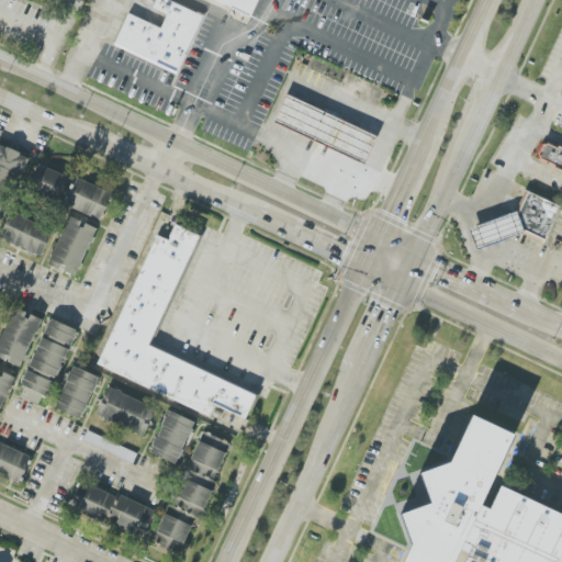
[(113,46),(178,74),(202,17),(165,0),(155,0),(153,9),(166,14),(160,27),(127,13),(113,46)]
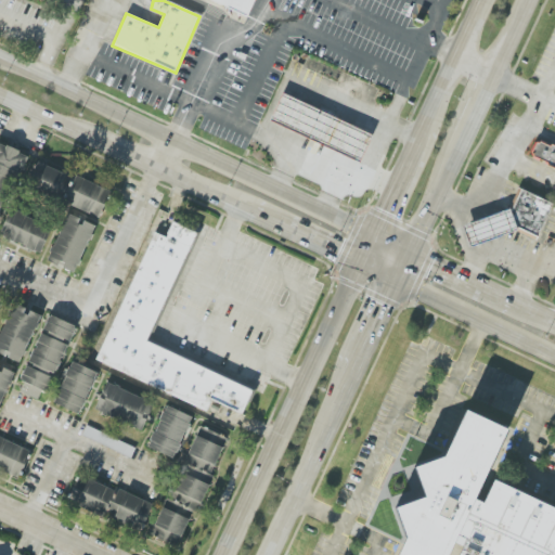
[(255,0),(247,16),(211,0),(255,0)]
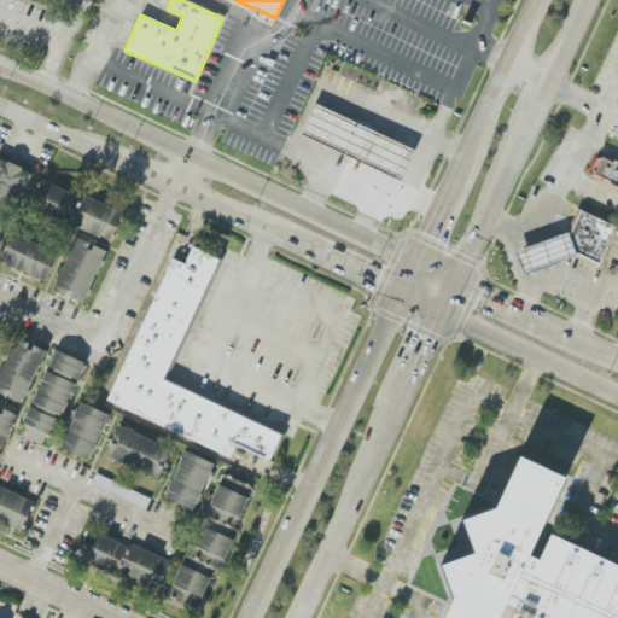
[(414,147),(312,106),(299,138),(402,178),(414,147)]
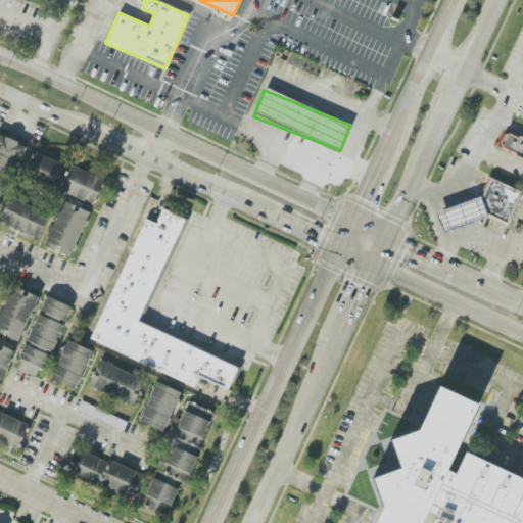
[(522,157),(522,139),(506,133),(500,148),(522,157)]
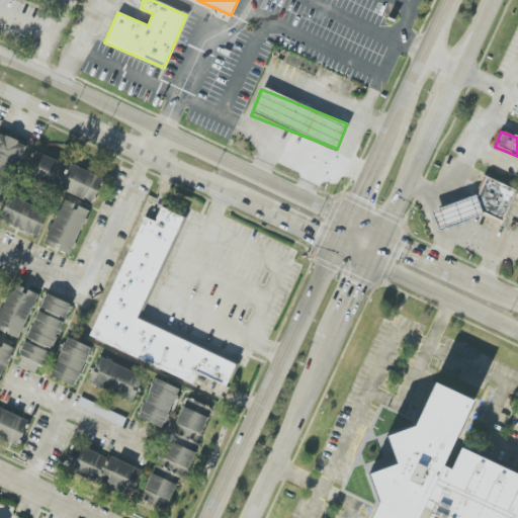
[(0,201),(23,143),(0,134),(0,201)]
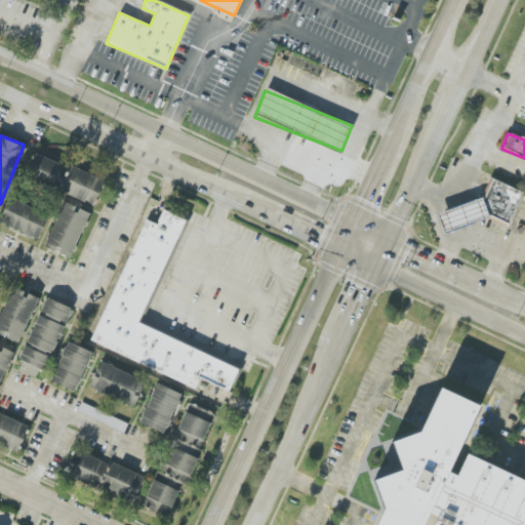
[(92,206),(104,179),(69,165),(68,167),(32,153),(24,174),(33,177),(32,182),(92,206)]
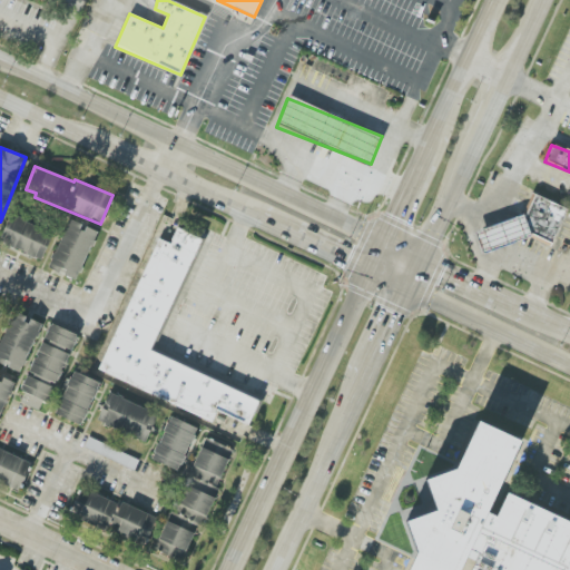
[(549,247),(527,237),(531,236),(523,215),(521,215),(531,194),(567,209),(549,247)]
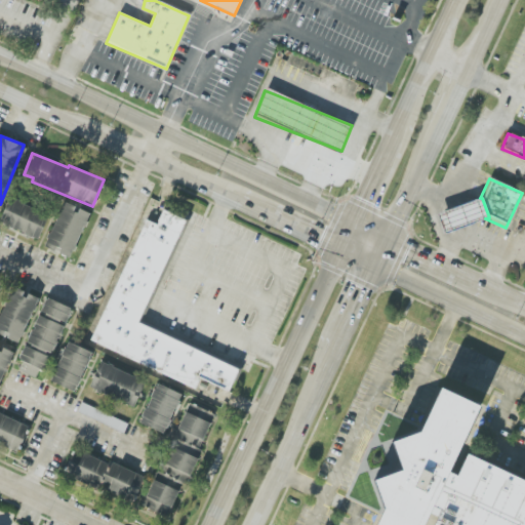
[(0,223),(37,240),(48,215),(9,198),(0,218),(0,223)]
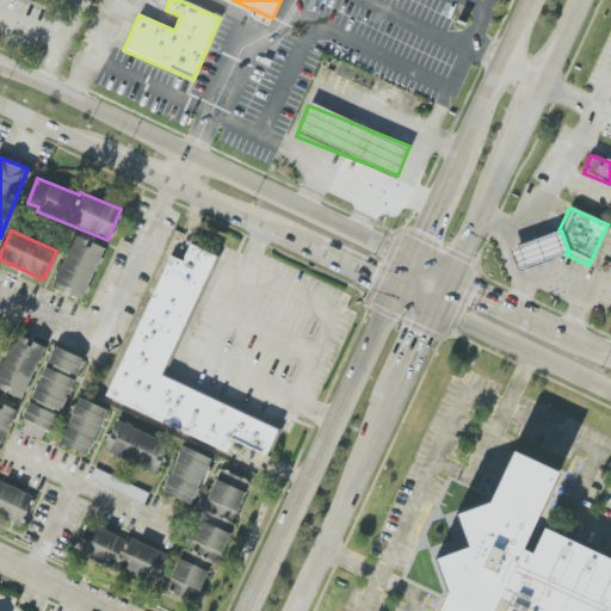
[(510,250),(518,271),(565,254),(569,253),(561,230),(559,230),(510,250)]
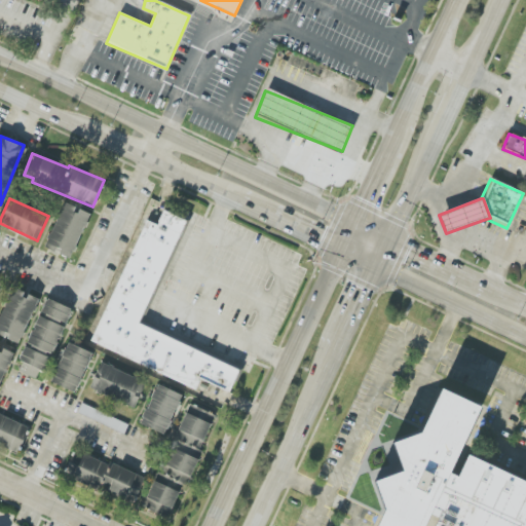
[(89,214),(64,202),(44,248),(70,259),(89,214)]
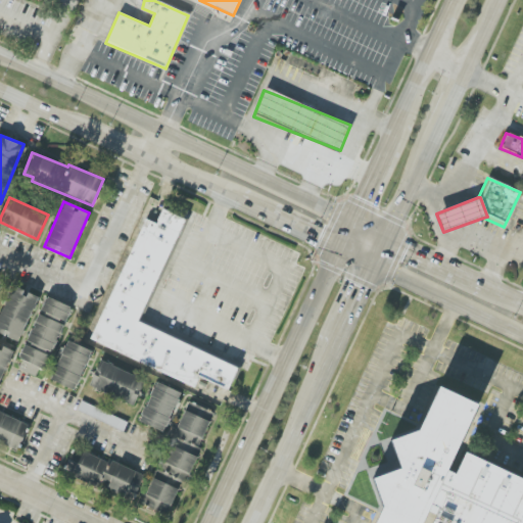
[(187,222),(141,319),(239,366),(220,406),(82,339),(142,216),(154,222),(160,209),(187,222)]
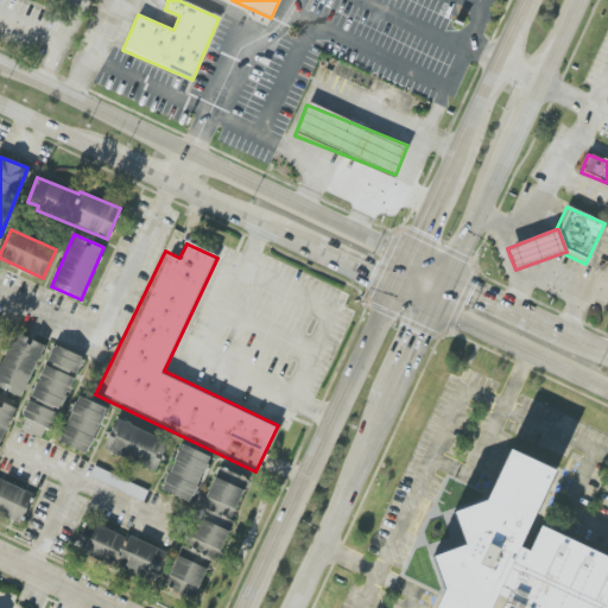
[(45,347),(17,333),(0,365),(0,387),(19,398),(45,347)]
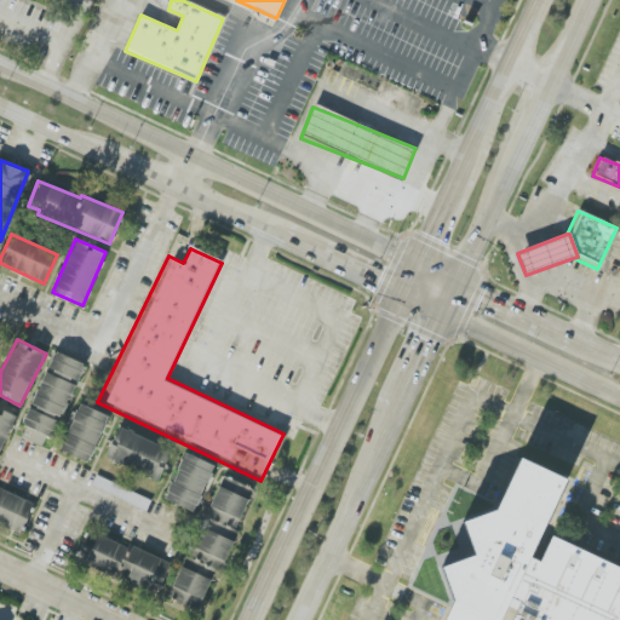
[(84,363),(53,351),(23,425),(27,426),(22,438),(47,449),(84,363)]
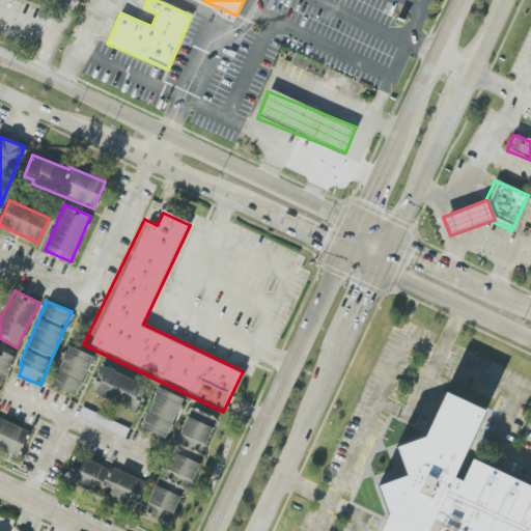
[(93,356),(67,345),(51,386),(76,396),(93,356)]
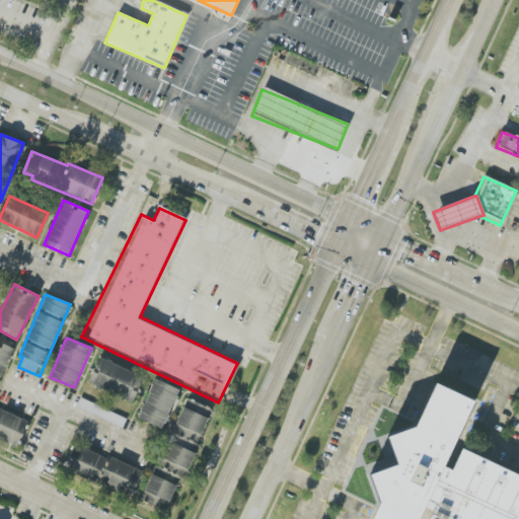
[(0,379),(12,347),(0,342),(0,379)]
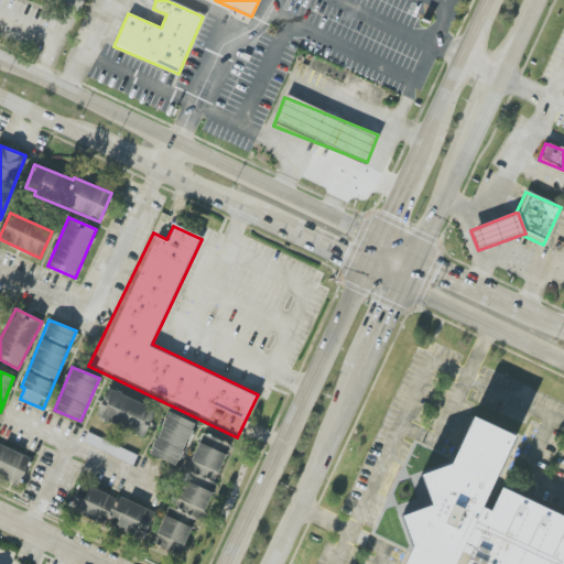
[(143,438),(156,410),(108,389),(95,416),(143,438)]
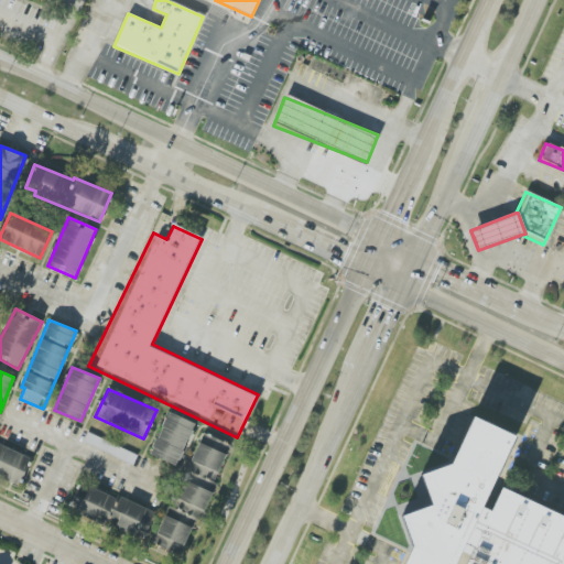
[(149,454),(176,466),(195,423),(167,412),(149,454)]
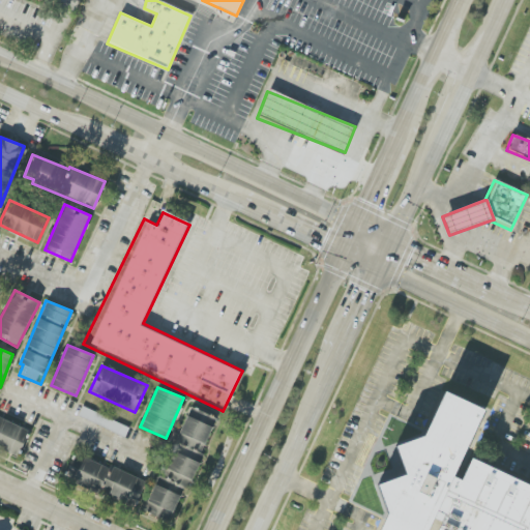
[(494,407),(471,453),(435,529),(386,529),(395,511),(386,483),(415,473),(405,442),(434,433),(454,387),(494,407)]
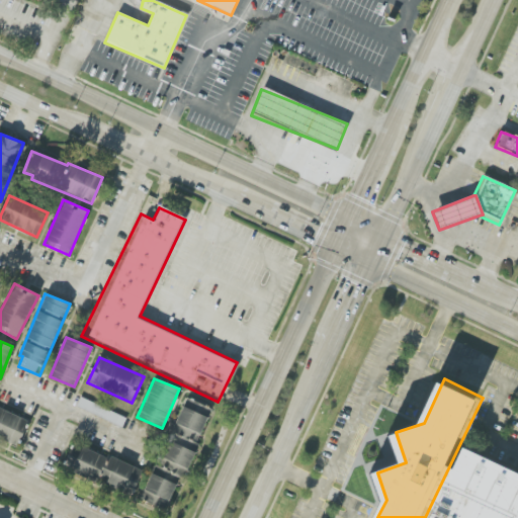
[(126,418),(81,397),(76,407),(121,428),(126,418)]
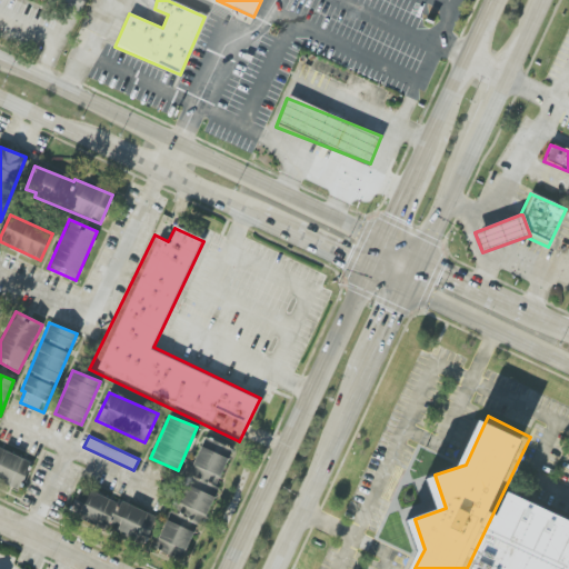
[(231,447),(202,438),(190,477),(219,486),(231,447)]
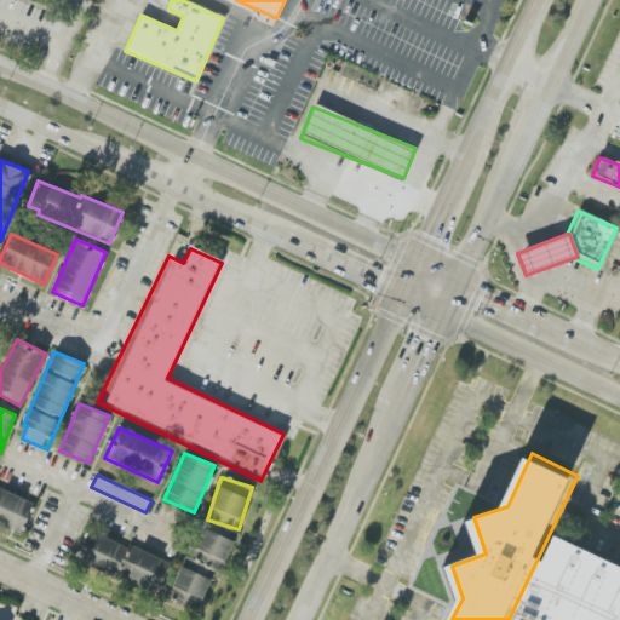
[(34,500),(0,486),(0,524),(21,533),(34,500)]
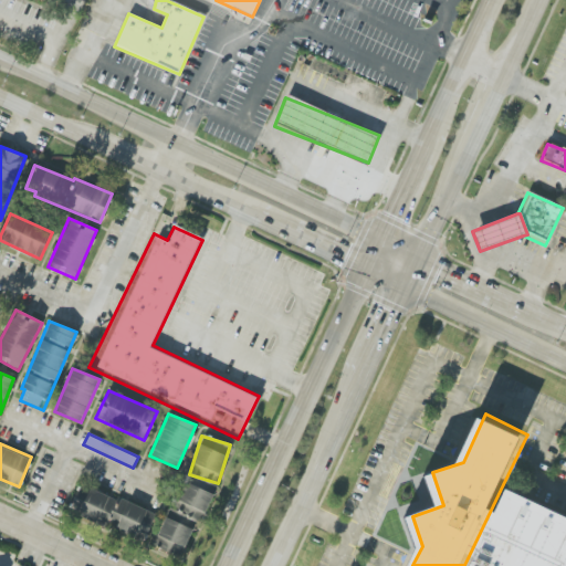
[(154,548),(182,557),(191,528),(182,525),(185,517),(203,523),(216,483),(202,480),(200,488),(184,482),(176,510),(167,506),(154,548)]
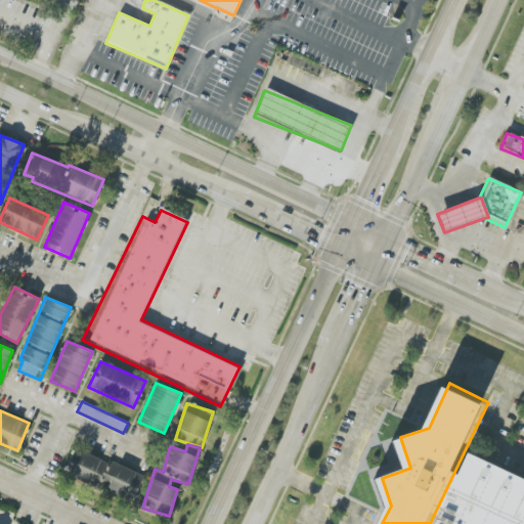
[(523,523),(523,475),(466,448),(430,523),(523,523)]
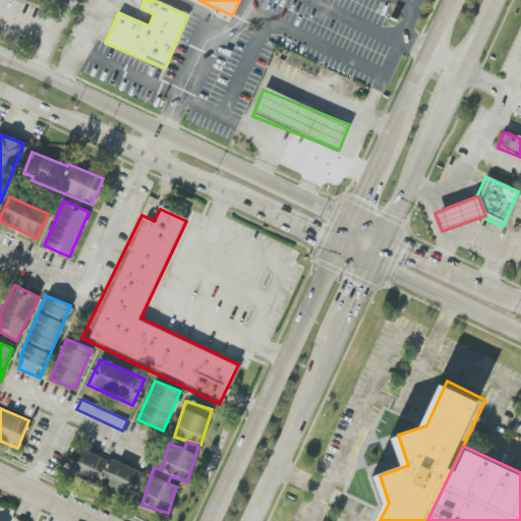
[(143,473),(109,458),(108,461),(73,447),(63,471),(131,501),(143,473)]
